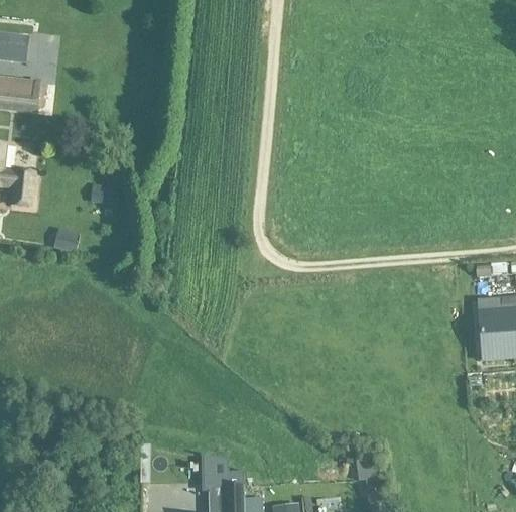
[(29,33),(0,29),(0,58),(25,62),(29,33)]
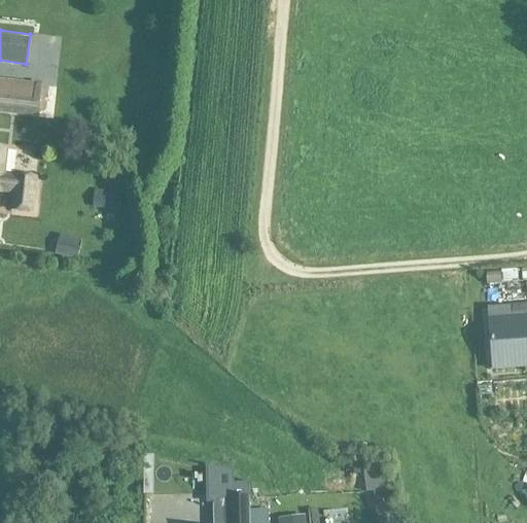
[(41,79),(0,74),(0,109),(37,114),(41,79)]
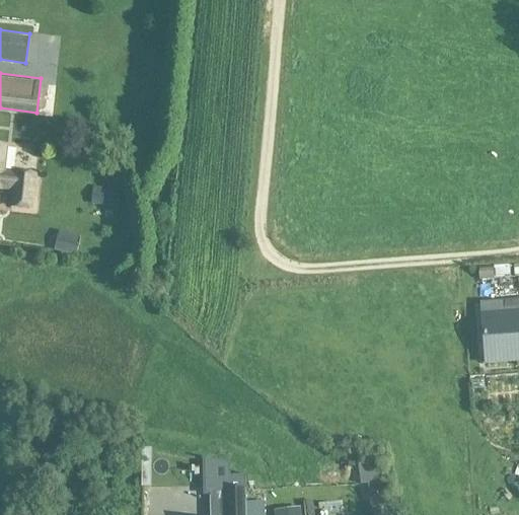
[(6,145),(0,143),(0,187),(13,189),(11,205),(31,207),(35,173),(3,169),(6,145)]
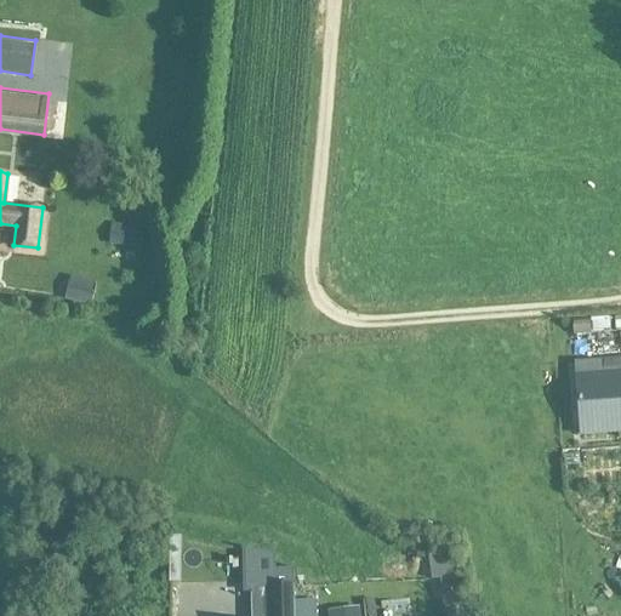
[(143,223),(112,218),(109,240),(141,244),(143,223)]
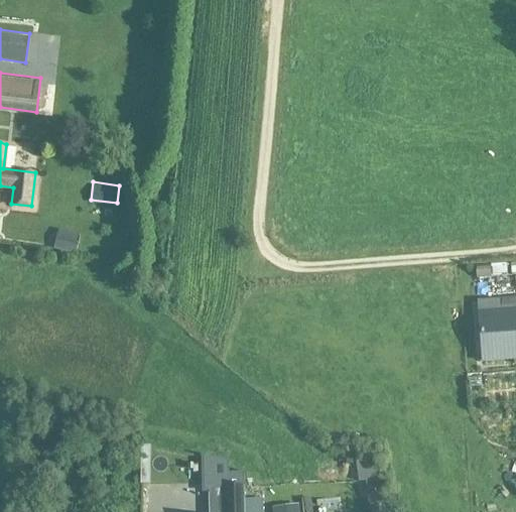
[(481,360),(515,358),(515,308),(479,311),(481,360)]
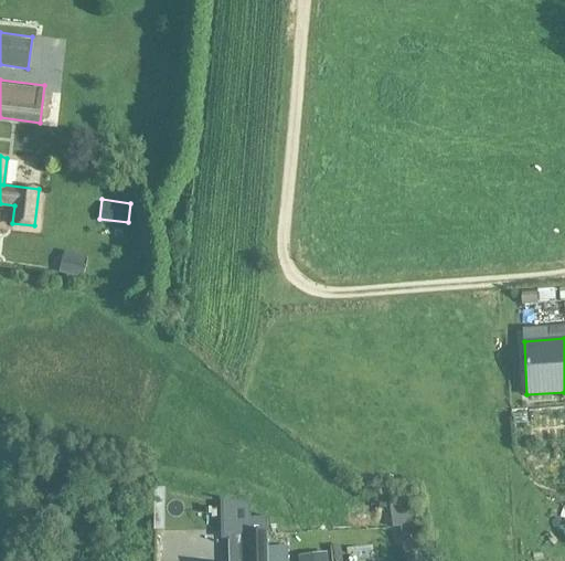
[(214,491),(215,515),(240,514),(238,490),(214,491)]
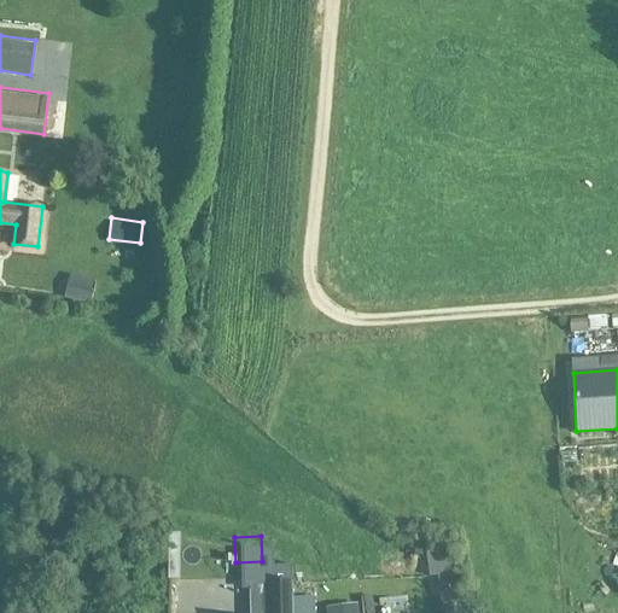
[(426,543),(430,573),(450,571),(447,541),(426,543)]
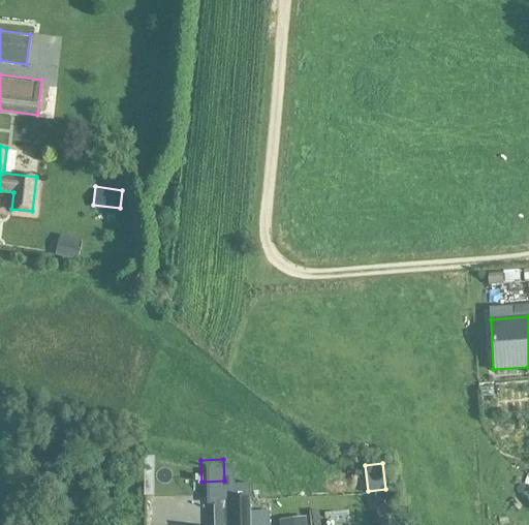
[(250,524),(269,524),(269,507),(250,507),(250,524)]
